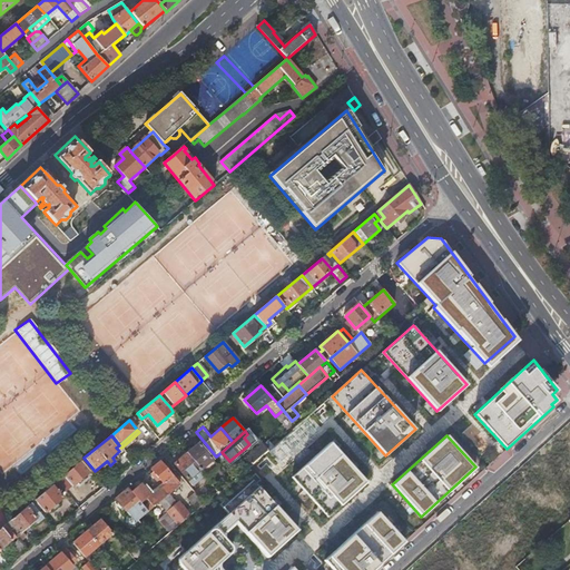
[(293,477),(330,517),(367,481),(331,442),(293,477)]
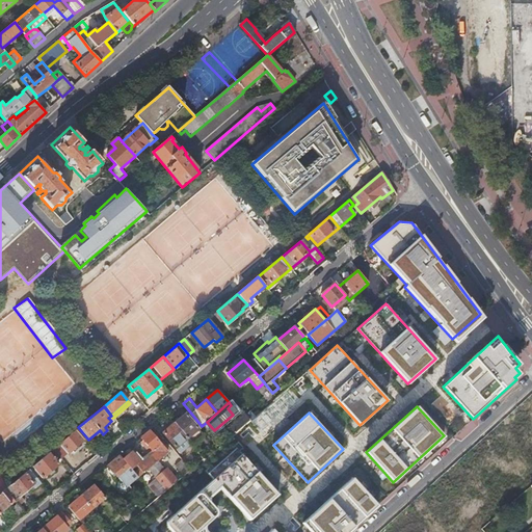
[(238,421),(242,426),(250,419),(246,414),(238,421)]
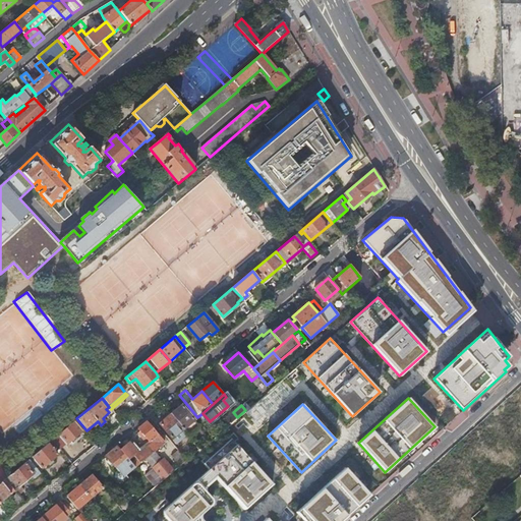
[(171,415),(183,429),(194,420),(182,406),(171,415)]
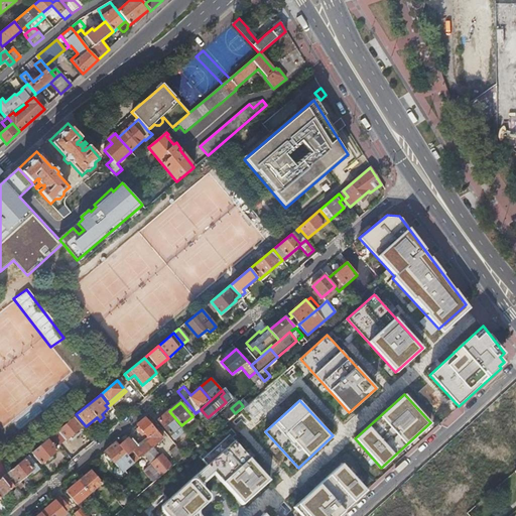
[(169,435),(181,425),(169,411),(158,421),(169,435)]
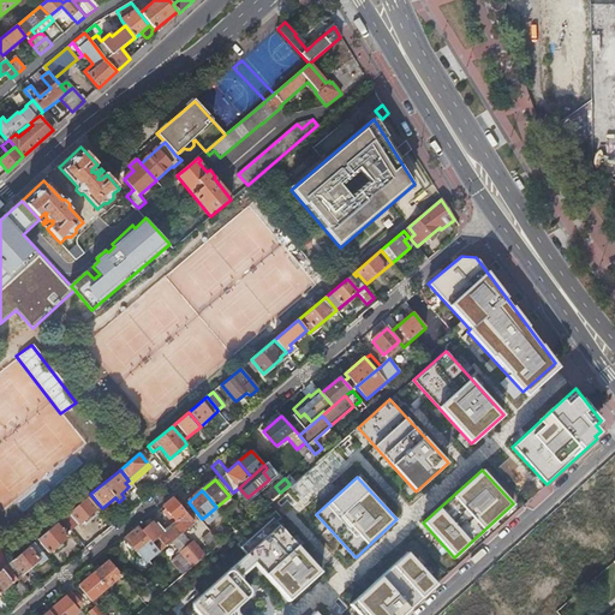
[(93,513),(97,509),(87,497),(69,513),(78,525),(83,521),(85,524),(94,515),(93,513)]
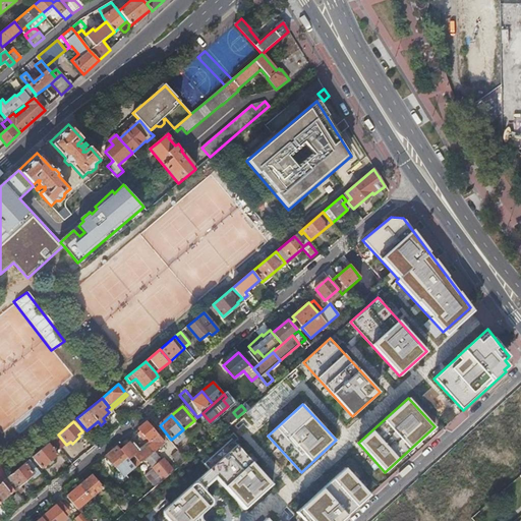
[(135,468),(146,459),(154,453),(165,443),(147,422),(137,429),(149,443),(150,442),(152,444),(139,455),(130,444),(125,448),(122,444),(117,447),(135,468)]
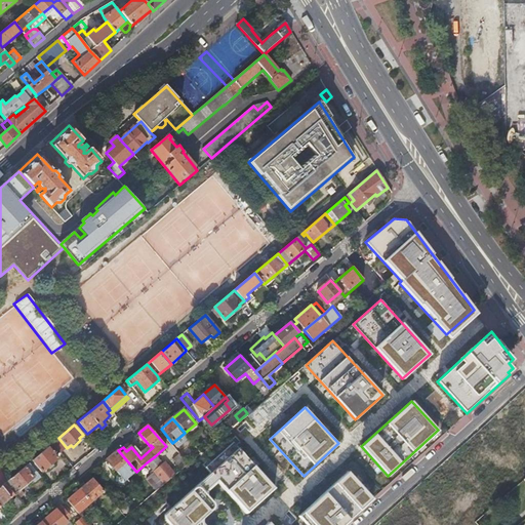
[(59,452),(61,453),(67,448),(58,438),(52,443),(59,452)]
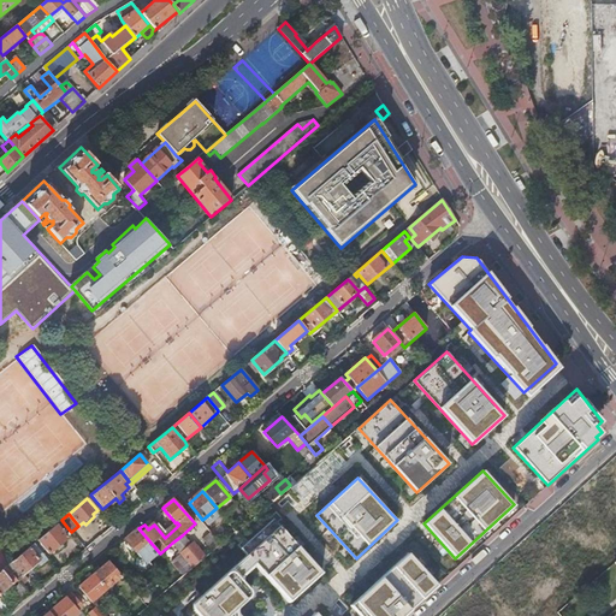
[(248,555),(258,563),(260,561),(265,567),(262,569),(276,584),(279,580),(295,597),(323,572),(274,517),(242,548),(248,555)]
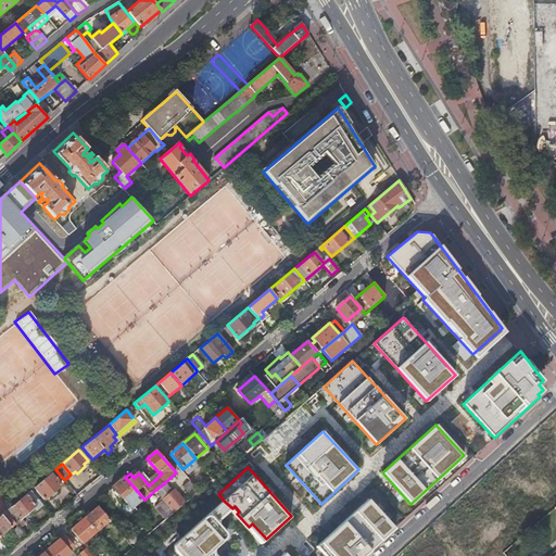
[(63,479),(55,469),(33,488),(45,501),(62,485),(59,482),(63,479)]
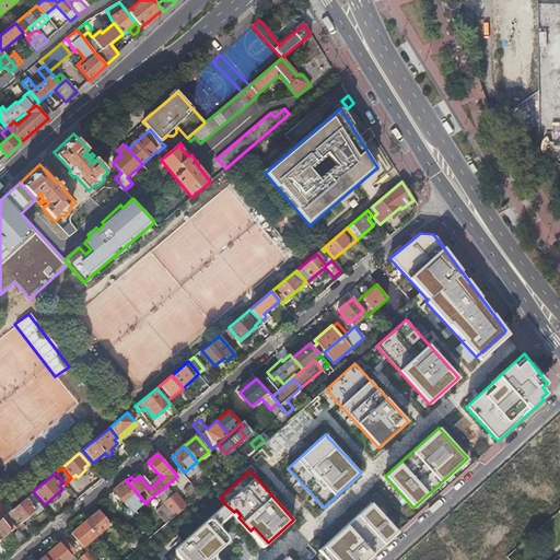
[(210,487),(214,483),(208,476),(205,479),(210,487)]
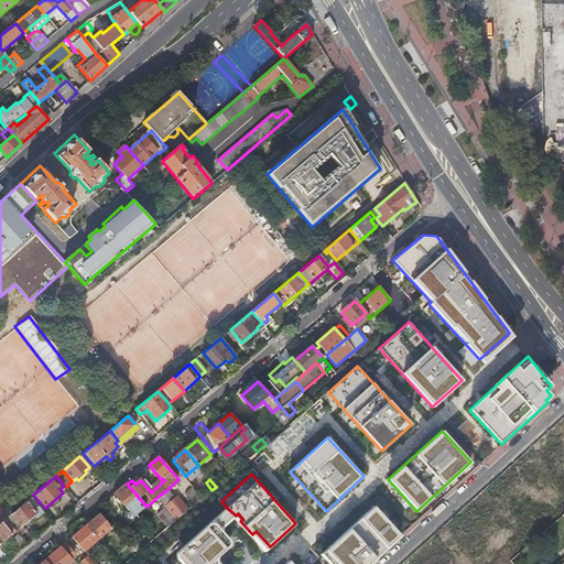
[(134,517),(137,516),(147,507),(127,484),(115,495),(129,511),(134,517)]
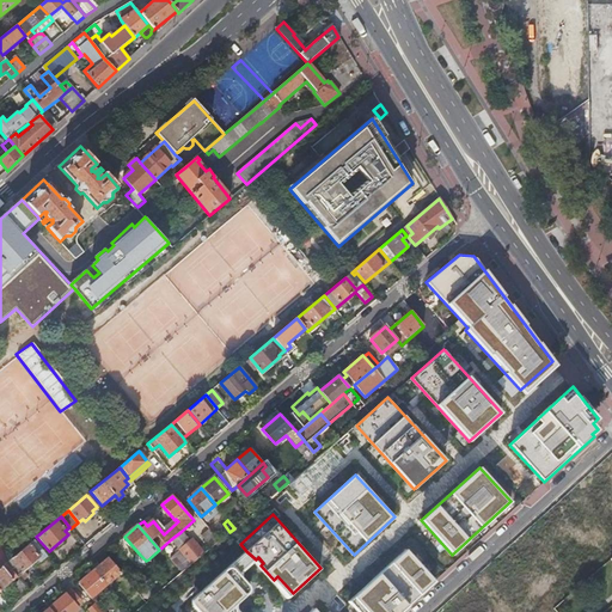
[(171,539),(191,564),(204,554),(191,539),(189,542),(181,532),(171,539)]
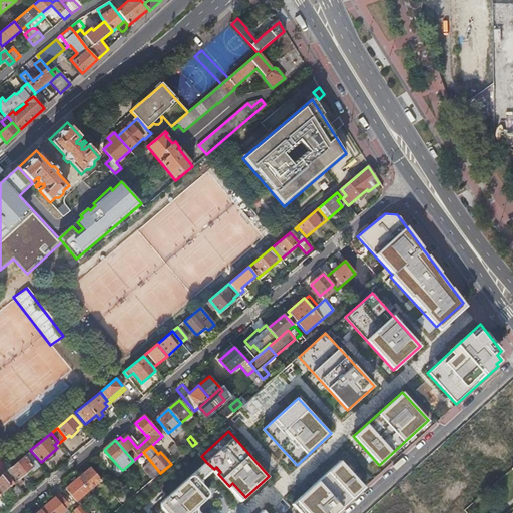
[(34,471),(39,466),(28,452),(5,472),(9,477),(14,473),(19,479),(20,479),(32,469),(34,471)]
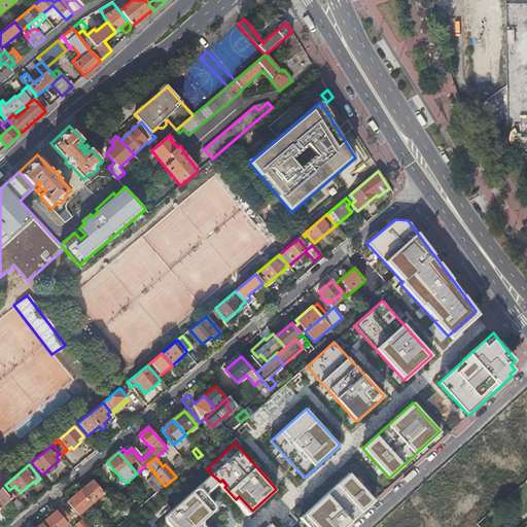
[(438,470),(433,476),(444,487),(449,483),(438,470)]
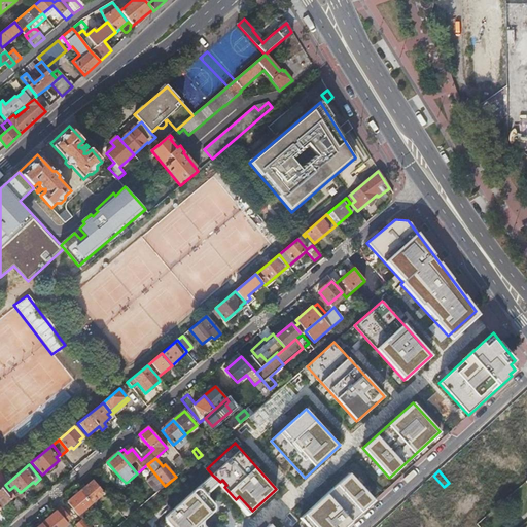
[(301,518),(309,526),(345,526),(375,500),(350,472),(301,518)]
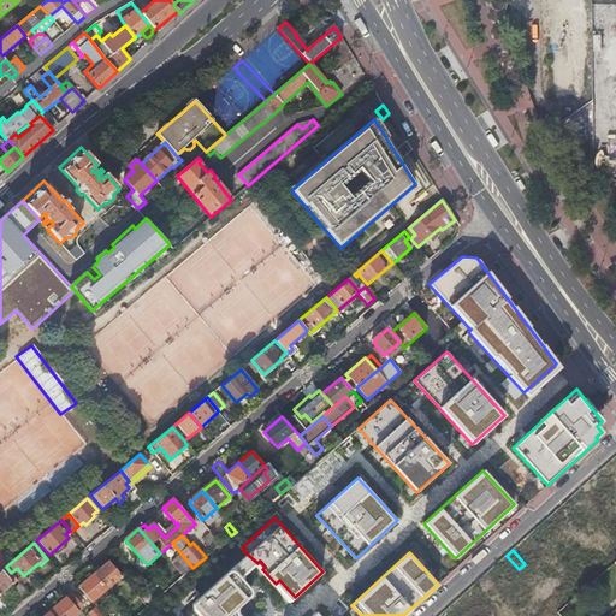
[(560,575),(567,569),(554,554),(545,561),(560,575)]
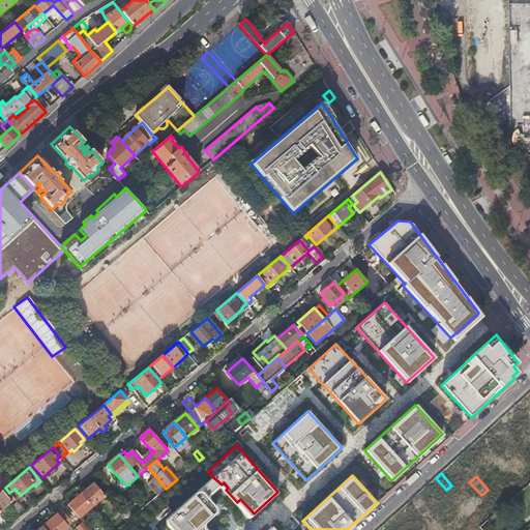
[(222,484),(213,477),(168,519),(168,520),(167,521),(167,522),(167,523),(168,524),(168,525),(169,525),(173,529),(199,529),(198,528),(198,527),(198,525),(198,524),(199,523),(199,522),(201,520),(211,510),(203,501),(222,484)]
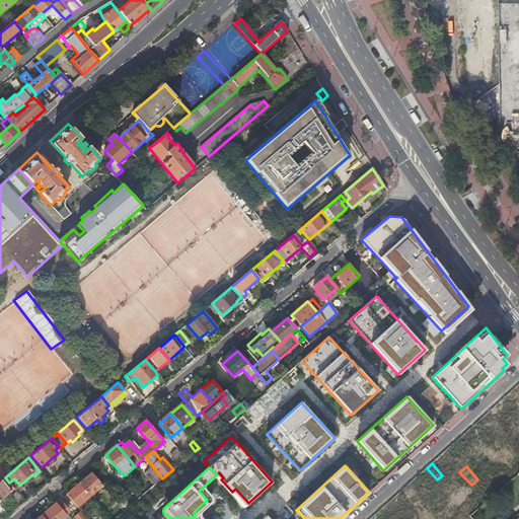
[(90,497),(102,487),(91,473),(79,485),(90,497)]
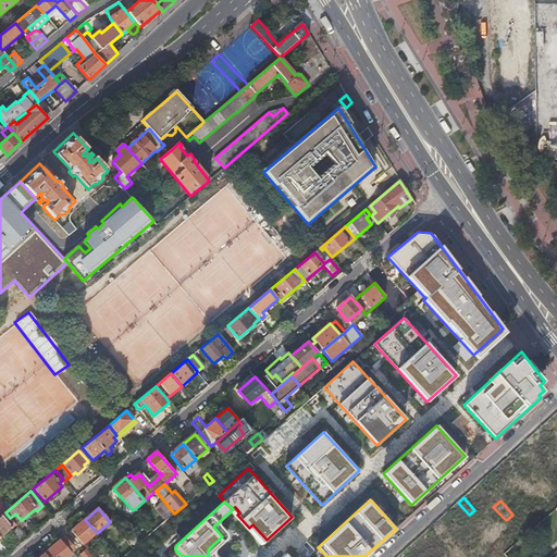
[(16,525),(10,518),(5,512),(0,516),(0,537),(0,539),(16,525)]
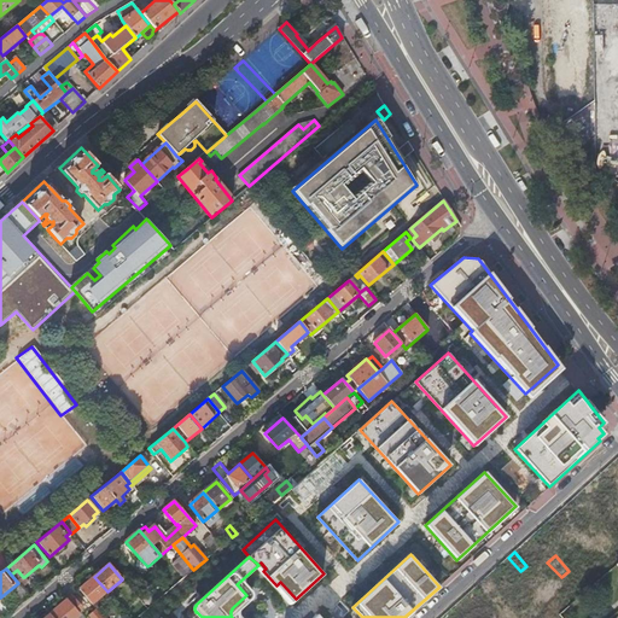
[(19,584),(22,587),(28,581),(24,577),(23,577),(17,570),(11,575),(18,583),(19,584)]
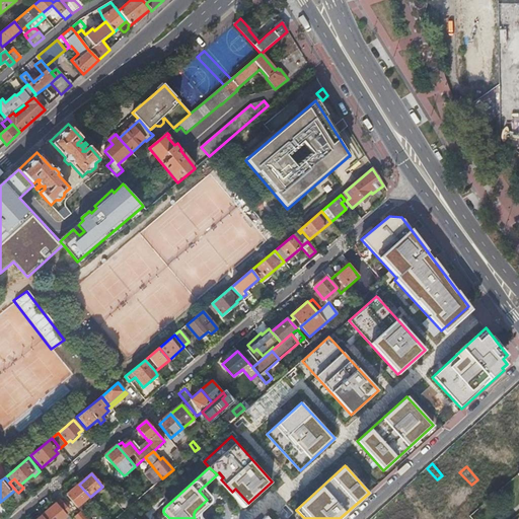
[(457,503),(438,482),(423,496),(441,517),(457,503)]
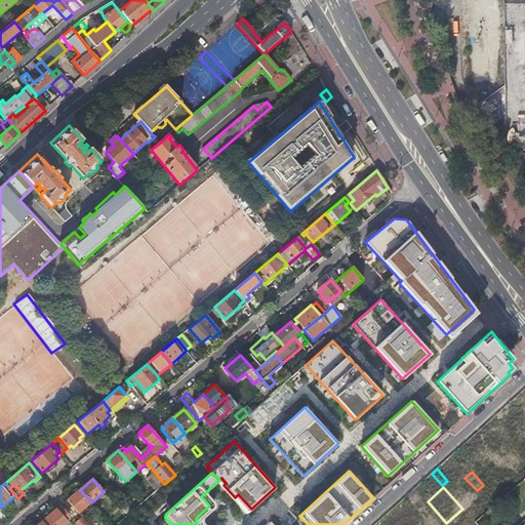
[(68,500),(79,514),(91,502),(80,490),(68,500)]
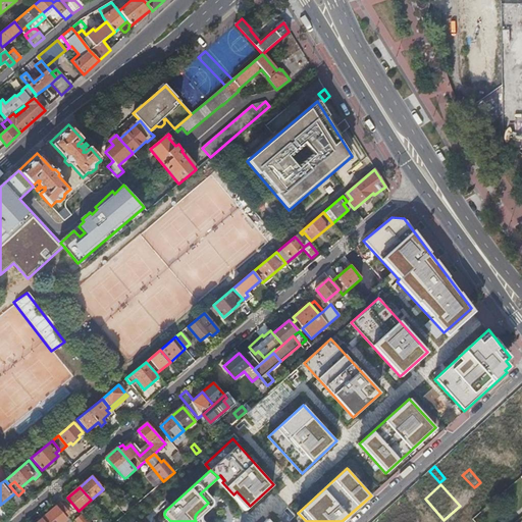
[(19,510),(25,505),(18,496),(16,493),(10,500),(19,510)]
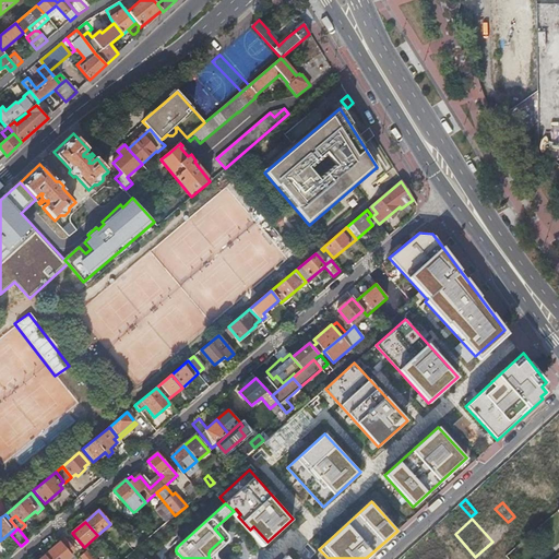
[(94,558),(87,551),(81,557),(82,558),(69,558),(72,557),(70,555),(74,550),(64,539),(45,556),(47,558),(94,558)]
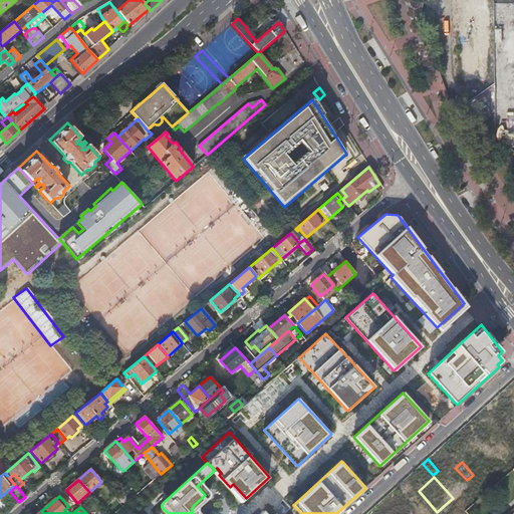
[(396,502),(389,508),(394,513),(416,513),(419,512),(406,497),(398,504),(396,502)]
